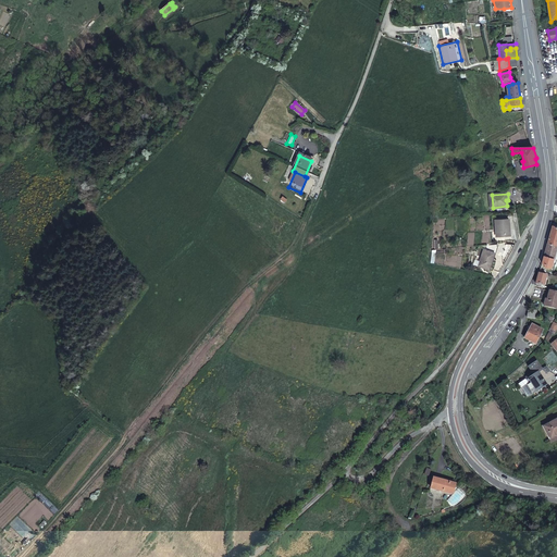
[(511,219),(498,219),(498,236),(511,235),(511,219)]
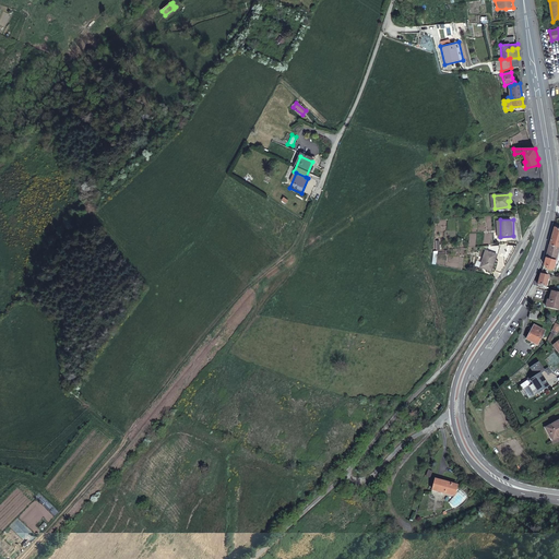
[(549,244),(558,246),(558,227),(555,226),(549,244)]
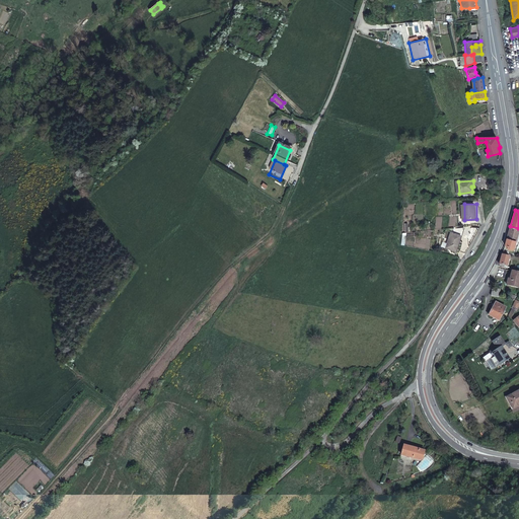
[(518,231),(518,229),(518,228),(510,226),(507,238),(516,241),(518,234),(518,231)]
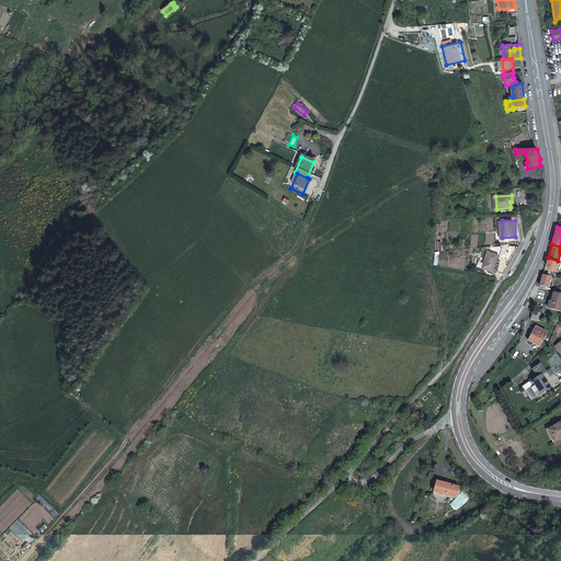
[(506,259),(507,266),(510,263),(513,258),(516,251),(518,247),(508,247),(506,259)]
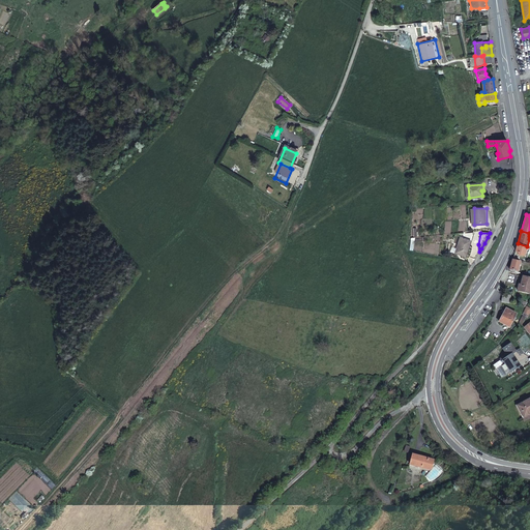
[(465,257),(471,241),(460,237),(454,254),(465,257)]
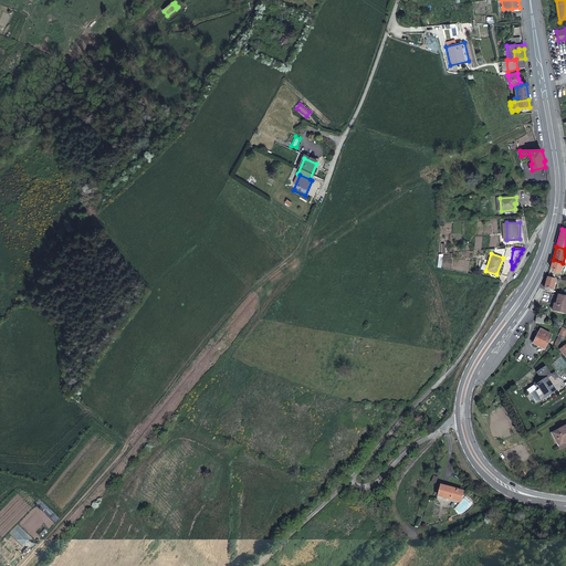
[(561,271),(563,263),(553,260),(549,270),(554,270),(555,269),(561,271)]
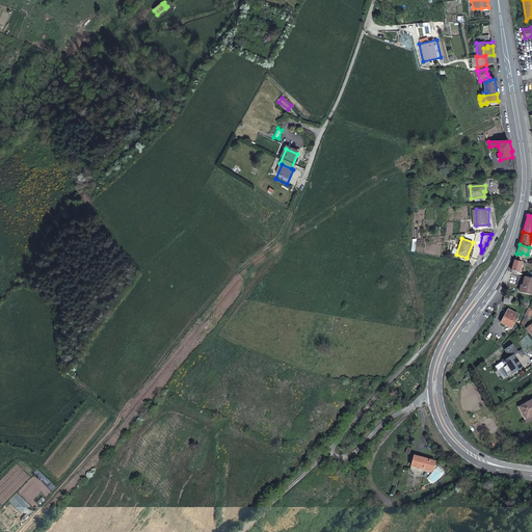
[(514,261),(512,270),(520,272),(523,263),(514,261)]
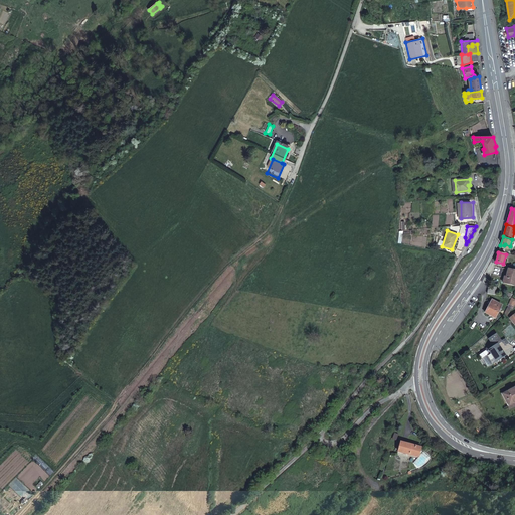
[(514,271),(511,270),(509,270),(506,277),(506,278),(514,280),(514,271)]
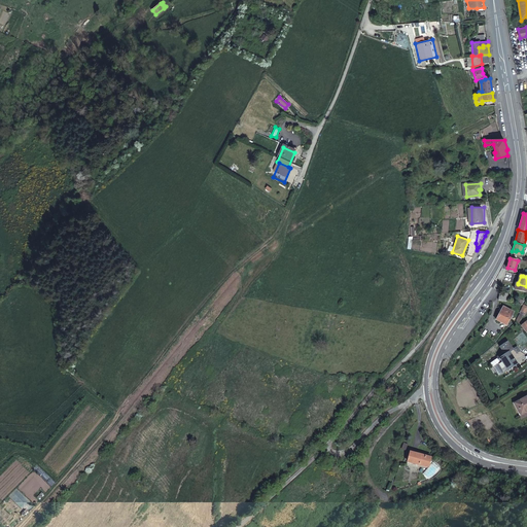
[(526,292),(526,290),(526,288),(526,286),(518,284),(518,283),(516,283),(515,289),(526,292)]
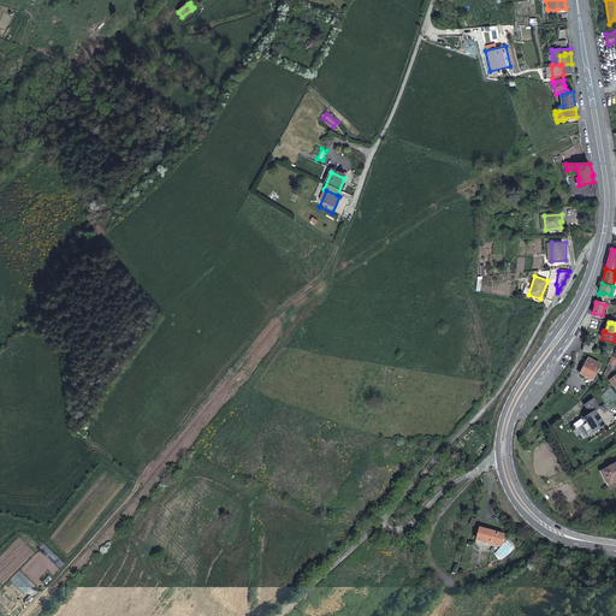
[(593,344),(585,343),(582,351),(591,354),(593,344)]
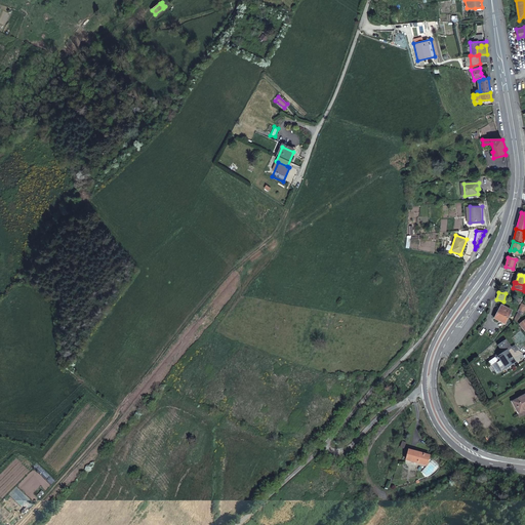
[(514,321),(519,323),(524,306),(524,305),(520,304),(514,321)]
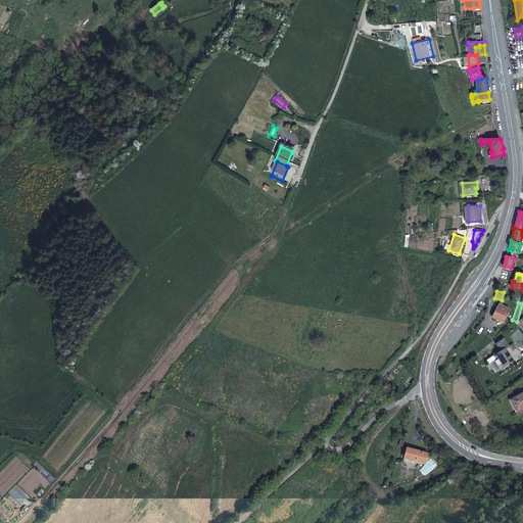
[(492,318),(502,323),(509,311),(498,305),(492,318)]
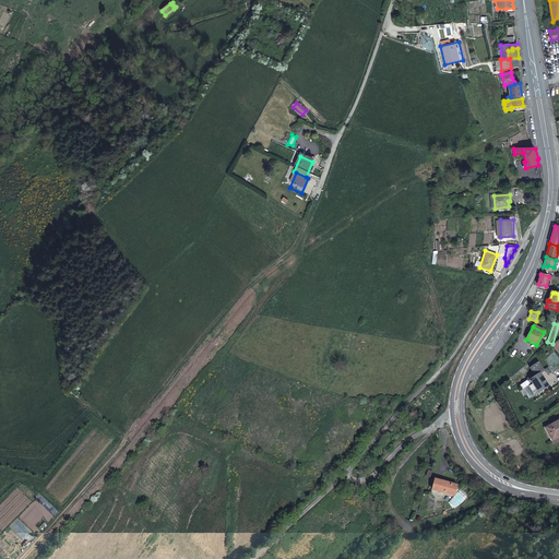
[(539,373),(544,371),(537,363),(531,368),(536,377),(531,380),(538,392),(538,393),(548,385),(539,373)]
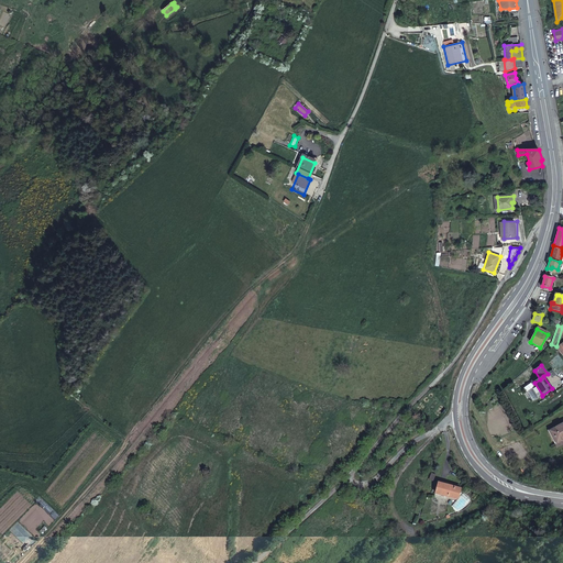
[(542,395),(534,383),(533,382),(523,389),(533,401),(542,395)]
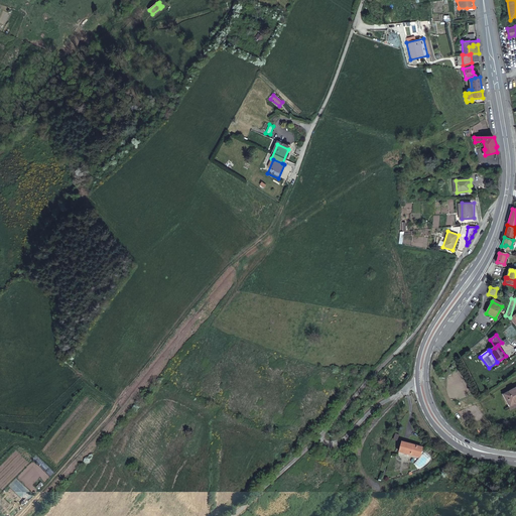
[(515,387),(504,395),(510,406),(515,402),(515,387)]
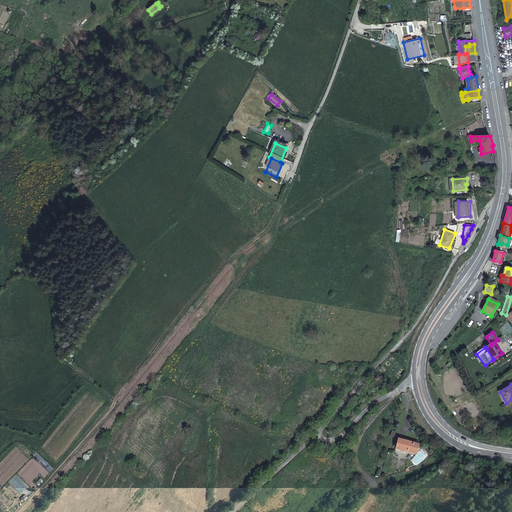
[(396,449),(417,454),(419,444),(399,439),(396,449)]
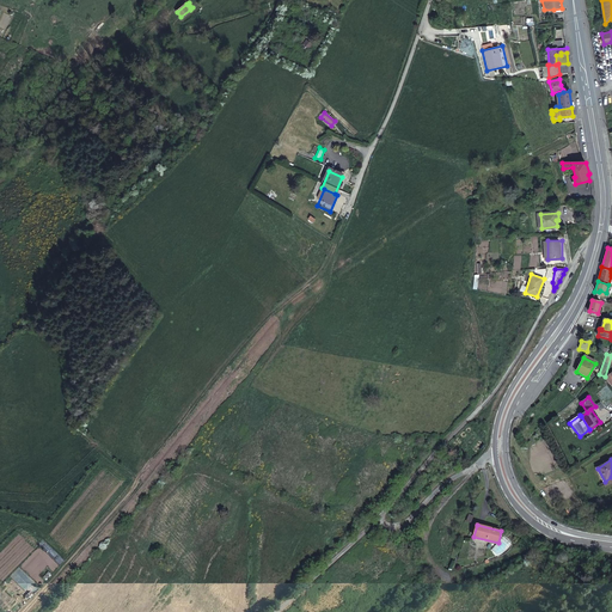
[(491,550),(496,554),(499,556),(512,544),(503,537),(499,543),(491,550)]
